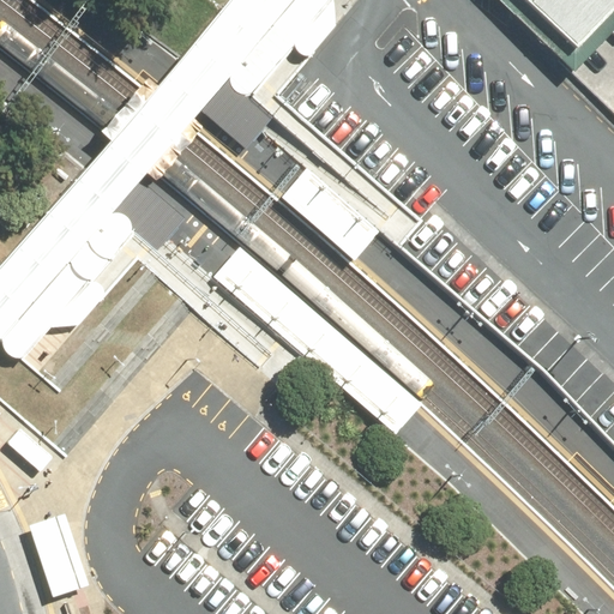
[(0,266),(0,339),(1,338),(4,351),(11,356),(22,359),(50,327),(79,325),(106,296),(104,288),(102,284),(98,283),(94,282),(128,239),(131,235),(132,232),(132,224),(127,216),(120,214),(113,212),(140,181),(202,112),(230,78),(232,88),(236,91),(241,95),(251,95),(295,46),(298,50),(300,54),(304,55),(309,55),(336,26),(335,0),(229,0),(223,7),(180,58),(85,167),(0,266)]
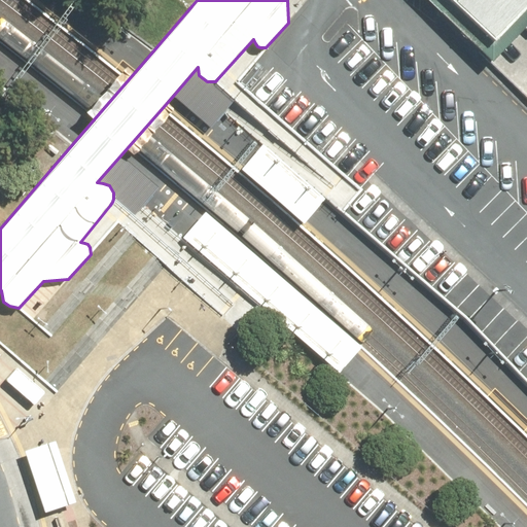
[(526,0),(454,0),(496,40),(526,10),(526,0)]
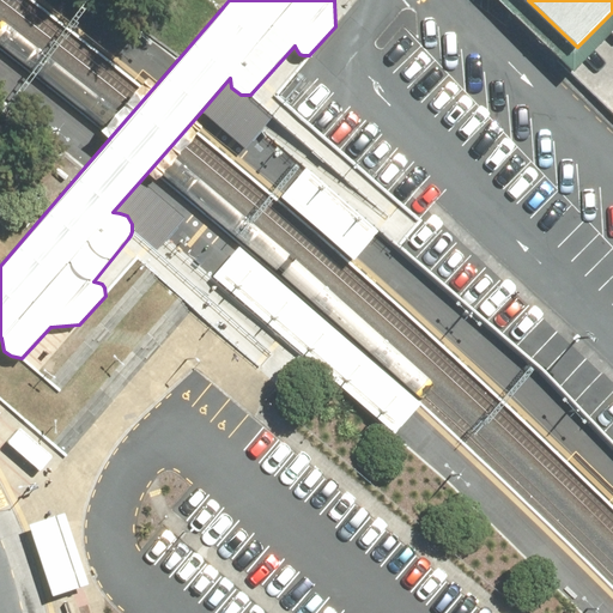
[(307,169),(281,198),(354,260),(380,231),(307,169)]
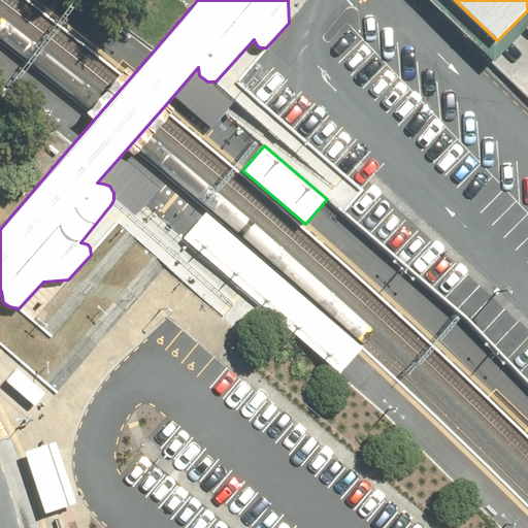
[(207,215),(185,240),(340,374),(363,349),(207,215)]
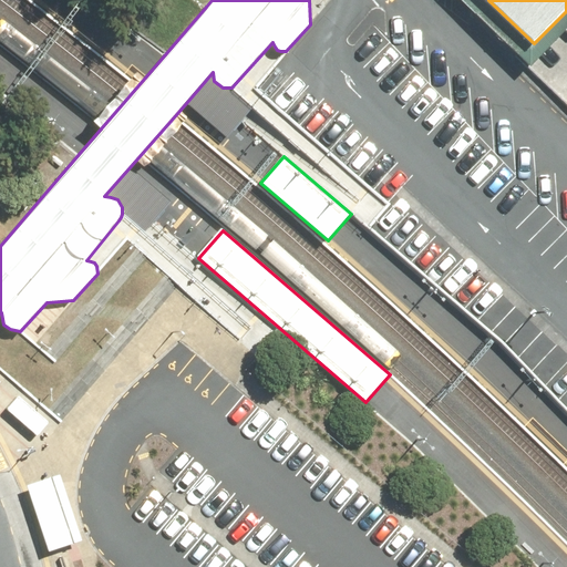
[(18,395),(8,409),(38,435),(49,423),(18,395)]
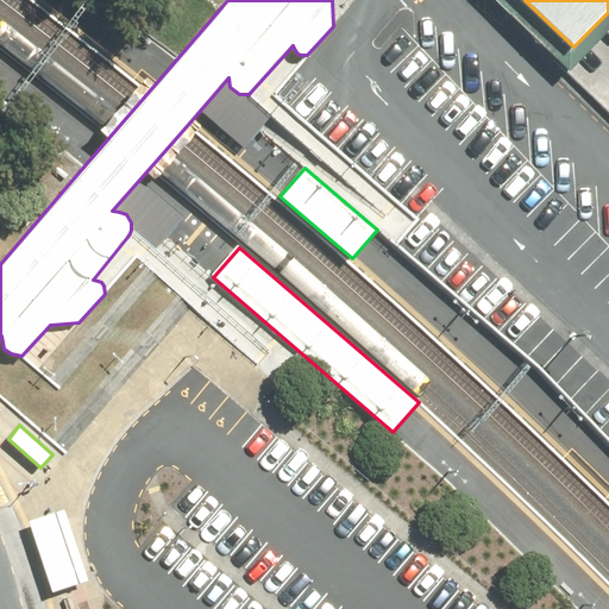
[(64,509),(29,521),(51,592),(88,581),(64,509)]
